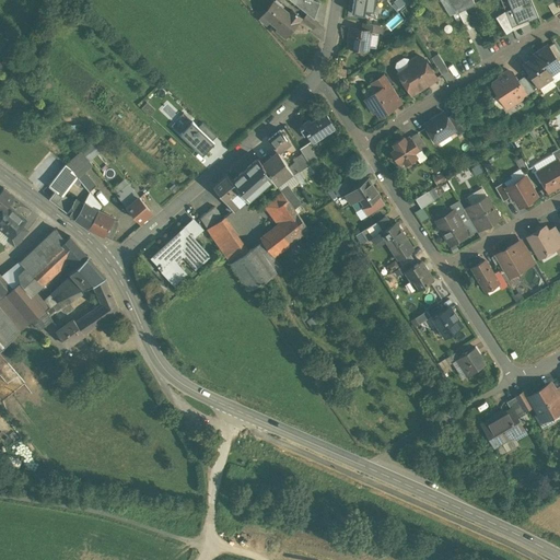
[(312,0),(294,0),(294,3),(307,14),(314,20),(319,2),(312,0)]
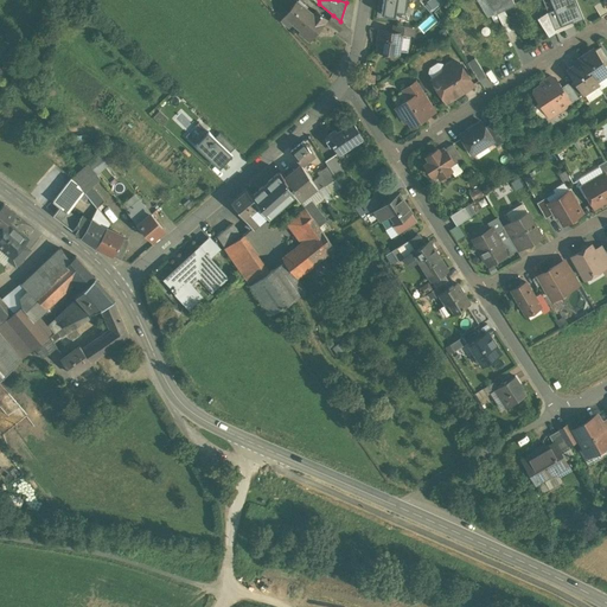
[(384,0),(383,14),(382,16),(395,18),(396,11),(404,13),(406,0),(384,0)]
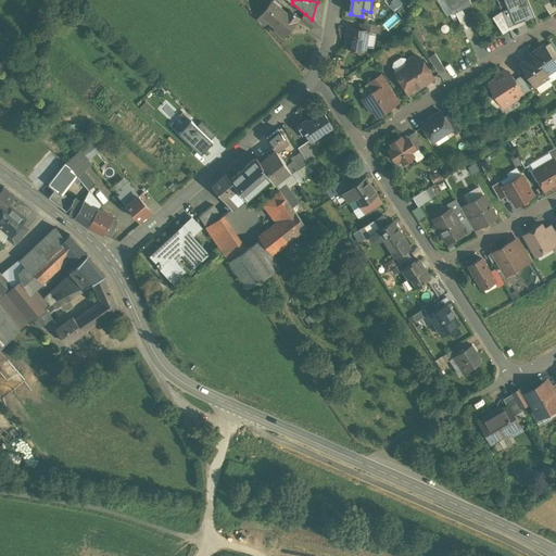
[(437,0),(446,15),(455,11),(464,29),(470,26),(462,9),(471,3),(469,0),(437,0)]
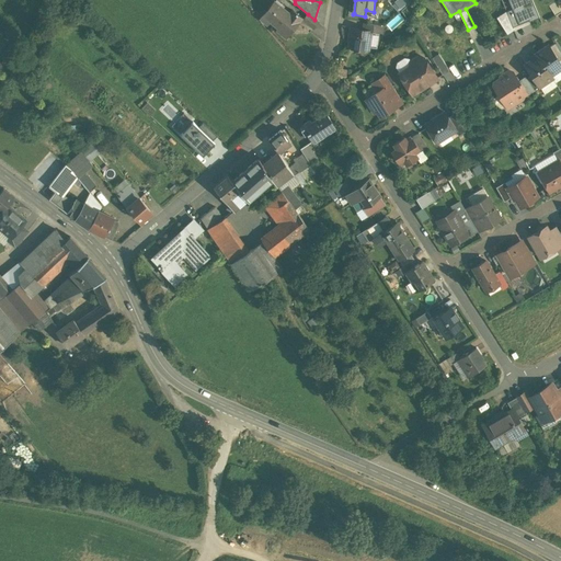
[(529,22),(539,18),(531,0),(508,0),(513,9),(519,24),(528,20),(529,22)]
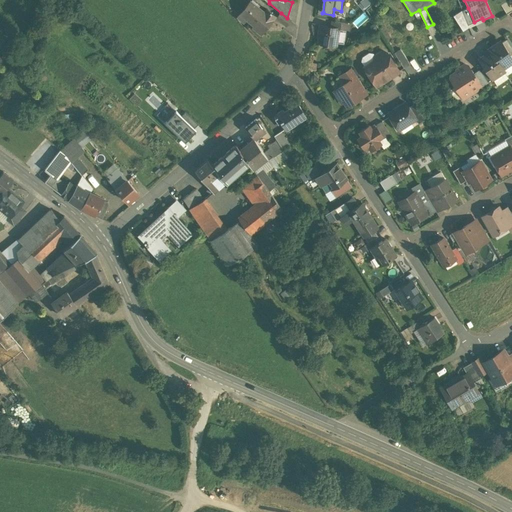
[(264,13),(250,1),(240,14),(246,19),(254,25),(252,28),(260,34),(275,16),(271,13),(271,12),(267,9),(264,13)]
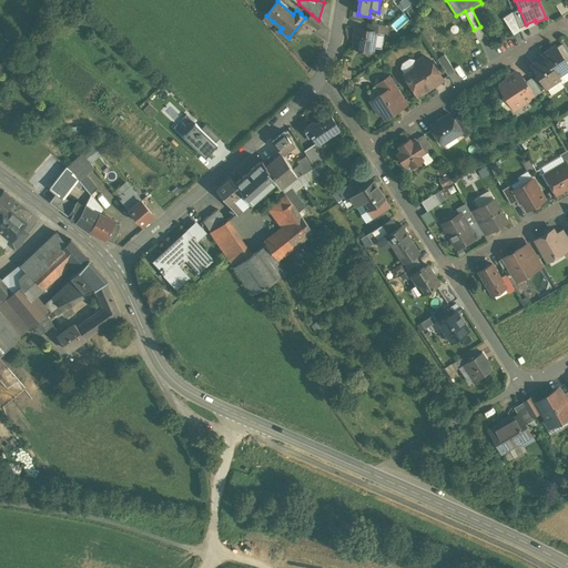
[(526,24),(519,9),(513,12),(518,27),(526,24)]
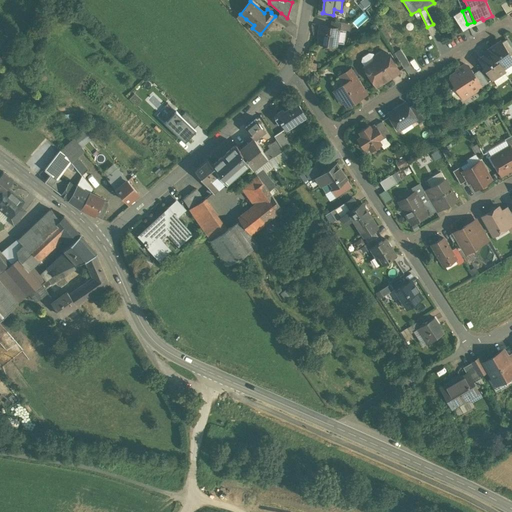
[(462,10),(454,16),(463,30),(468,27),(467,24),(462,11),(462,10)]
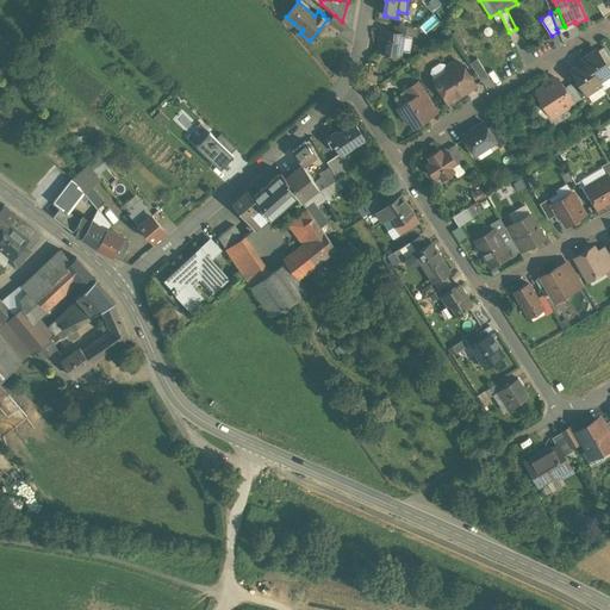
[(342,22),(335,16),(329,22),(341,31),(346,24),(342,22)]
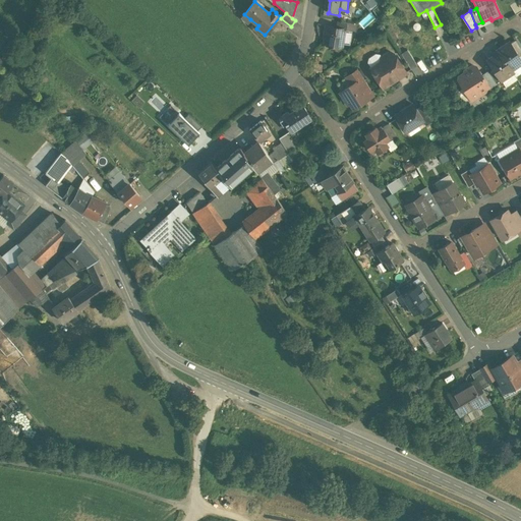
[(250,19),(244,14),(241,17),(247,22),(250,19)]
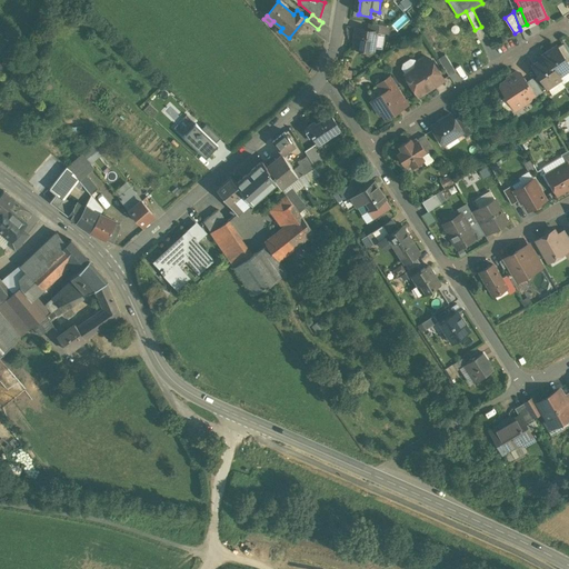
[(401,17),(393,23),(398,29),(407,22),(401,17)]
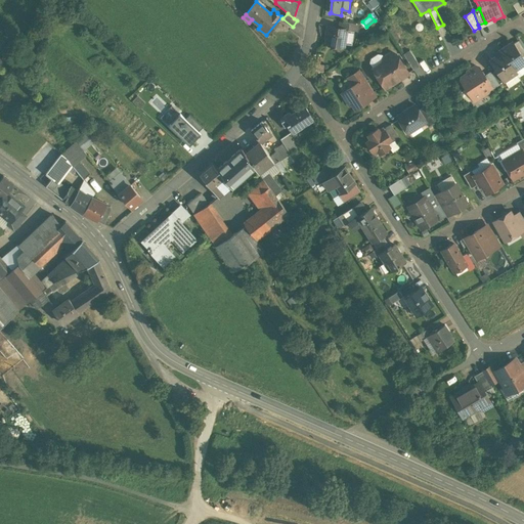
[(358,24),(340,22),(339,28),(347,29),(357,31),(358,24)]
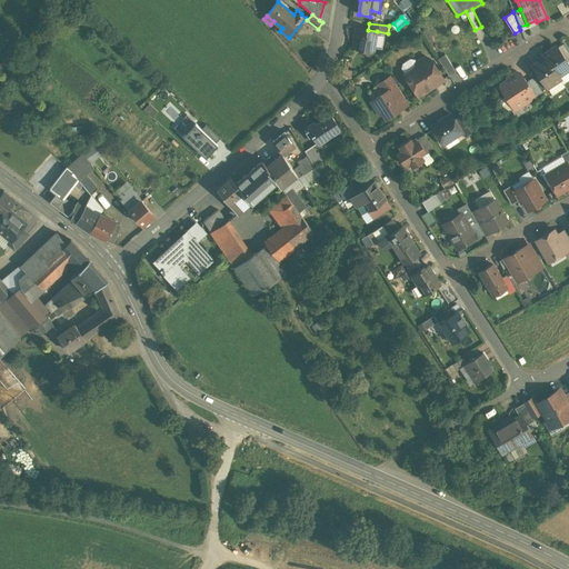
[(368,30),(357,28),(353,49),(359,49),(359,52),(367,55),(368,51),(373,51),(377,31),(368,30)]
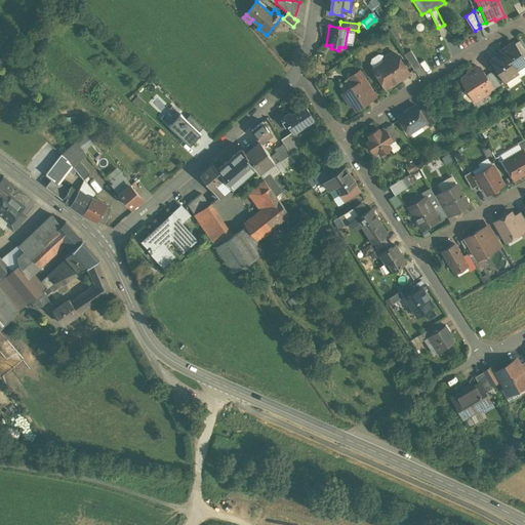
[(524,49),(519,40),(514,43),(520,54),(524,50),(524,49)]
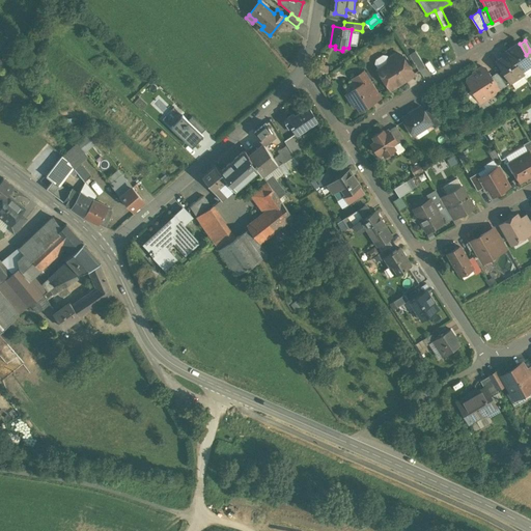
[(520,44),(519,43),(507,50),(508,53),(521,71),(530,63),(530,61),(526,55),(520,44)]
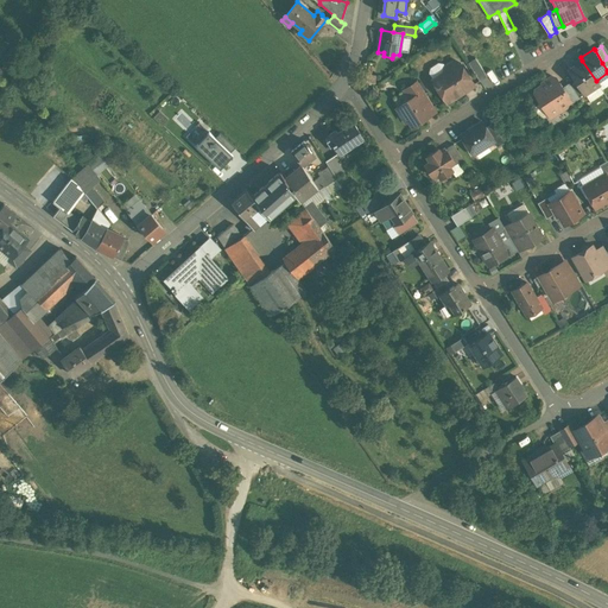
[(487,76),(475,58),(468,63),(480,81),(487,76)]
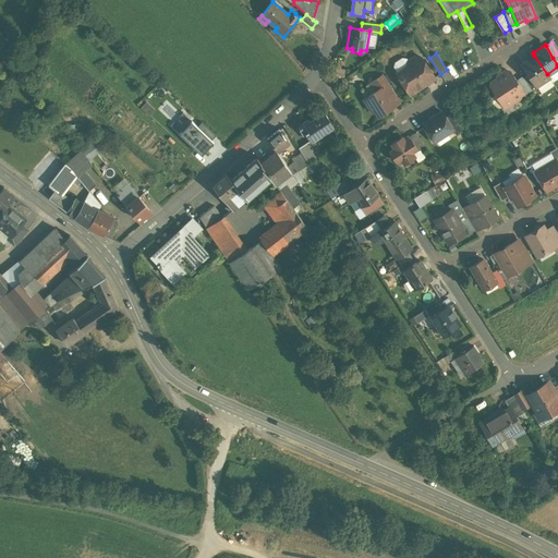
[(416,56),(408,61),(407,65),(400,70),(404,79),(401,80),(411,94),(435,79),(422,57),(416,56)]
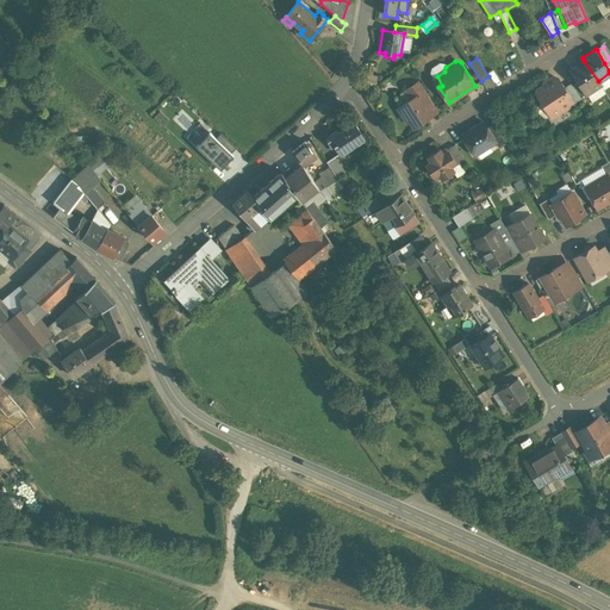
[(598,81),(584,61),(571,69),(579,81),(586,93),(599,85),(598,81)]
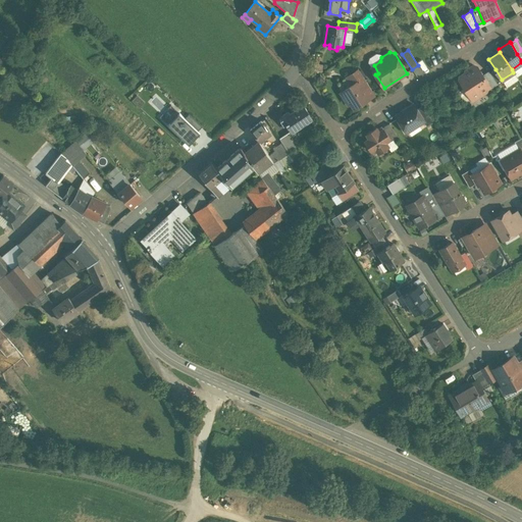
[(473,65),(465,70),(465,72),(460,76),(459,79),(463,86),(463,89),(466,94),(468,94),(470,98),(472,100),(473,99),(475,100),(479,97),(480,93),(482,93),(486,91),(486,88),(488,87),(489,87),(482,75),(476,66),(473,65)]
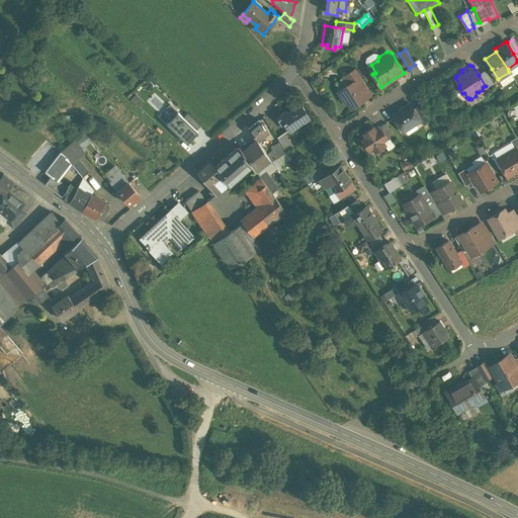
[(498,79),(492,69),(487,72),(493,82),(498,79)]
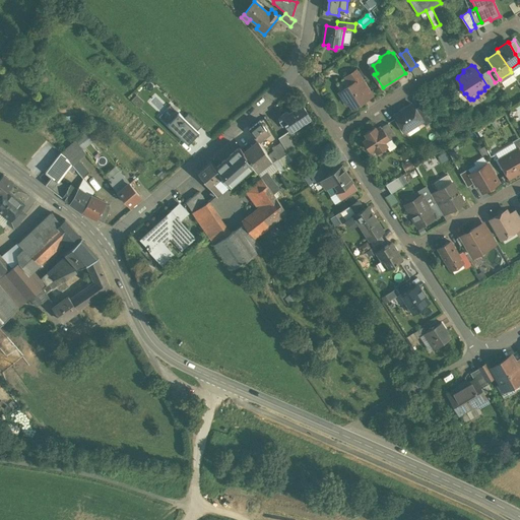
[(358,70),(351,74),(356,81),(356,80),(359,82),(360,84),(365,81),(358,70)]
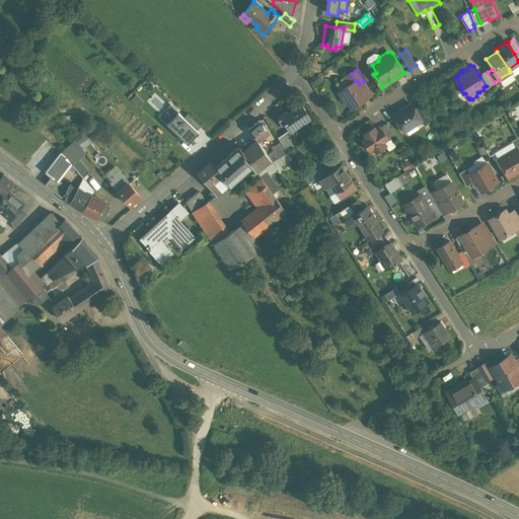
[(488,72),(486,70),(479,75),(487,86),(486,86),(487,88),(495,83),(494,82),(488,72)]
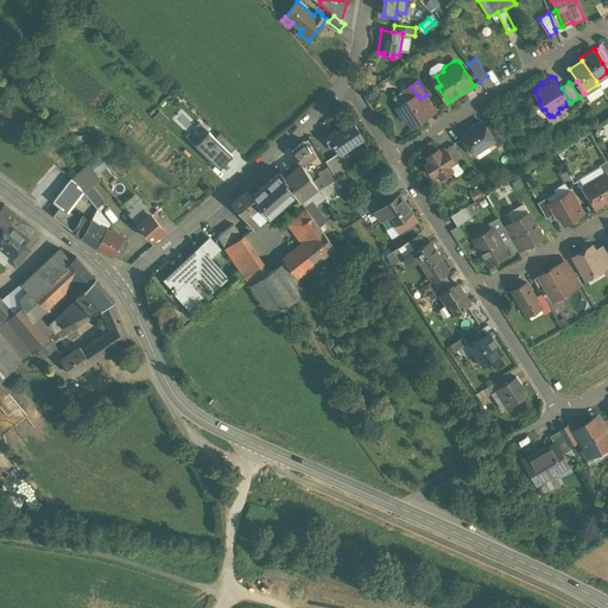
[(417,95),(400,105),(405,113),(403,115),(407,122),(410,120),(413,126),(430,115),(420,99),(419,96),(417,94),(417,95)]
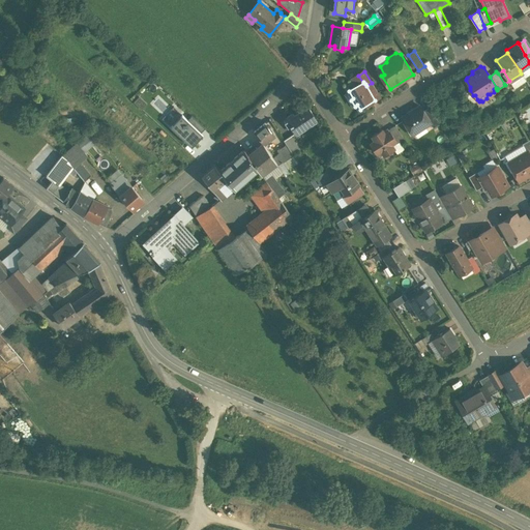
[(470,90),(464,94),(467,98),(470,100),(472,102),(477,99),(475,95),(473,95),(470,90)]
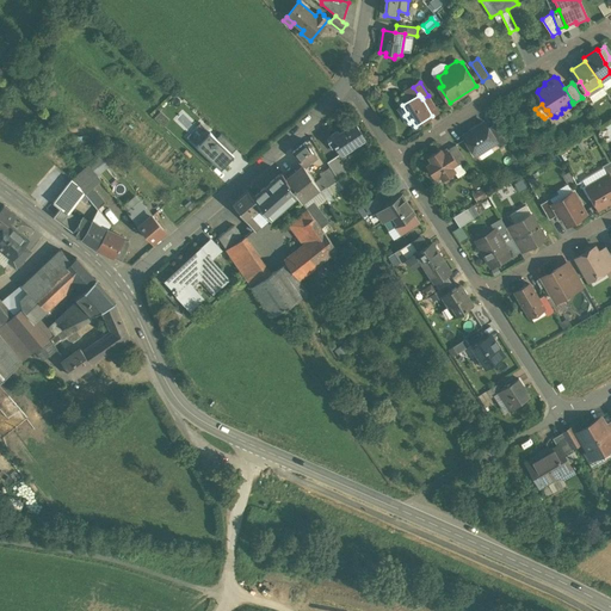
[(485,122),(476,128),(475,128),(474,128),(469,130),(470,131),(463,136),(475,155),(495,142),(497,141),(488,128),(485,122)]
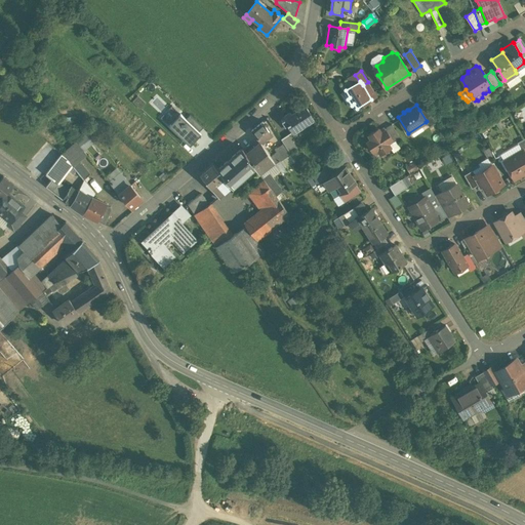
[(305,106),(291,115),(289,113),(283,116),(288,123),(287,124),(292,132),(313,119),(305,106)]
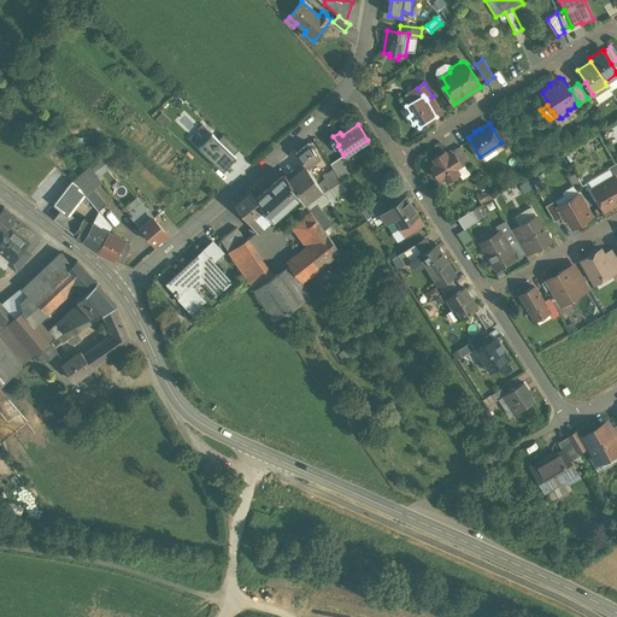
[(512,145),(500,125),(493,129),(501,142),(500,144),(505,150),(512,145)]
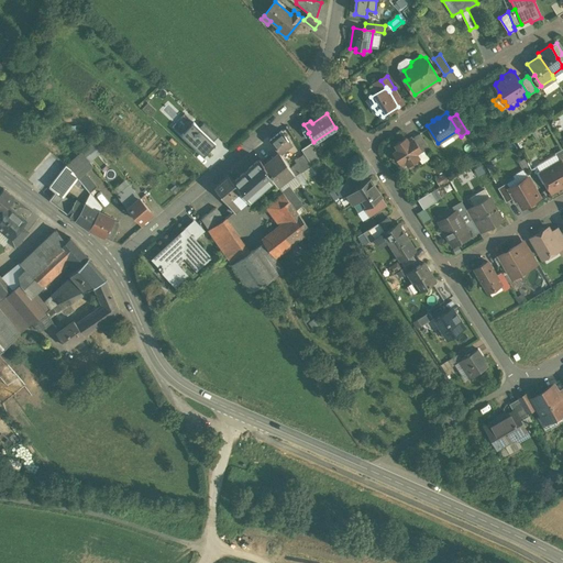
[(203,155),(216,143),(213,141),(199,128),(194,122),(181,135),(203,155)]
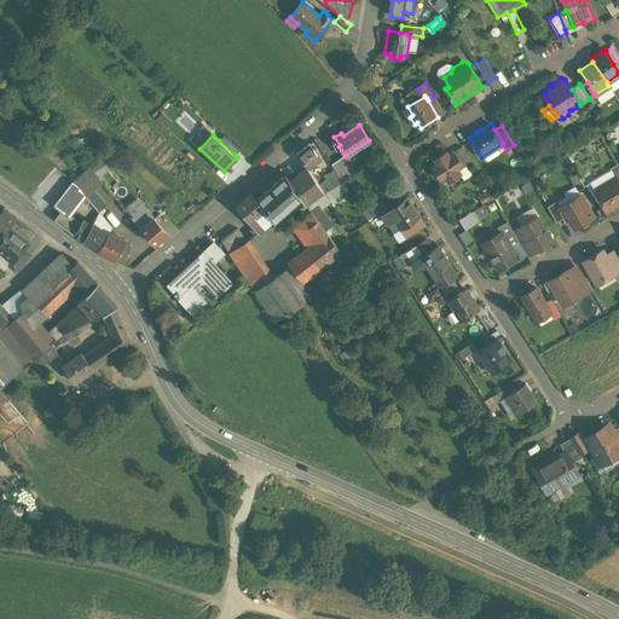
[(224,136),(219,140),(235,155),(239,150),(224,136)]
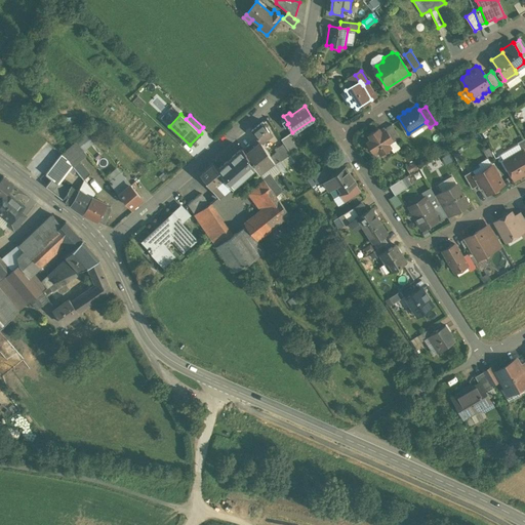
[(269,131),(261,122),(251,130),(260,142),(261,143),(269,136),(269,131)]
